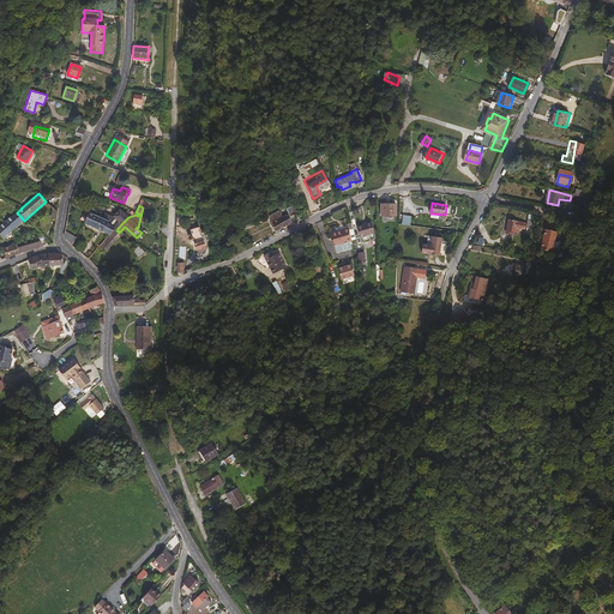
[(396,218),(396,206),(383,206),(381,217),(396,218)]
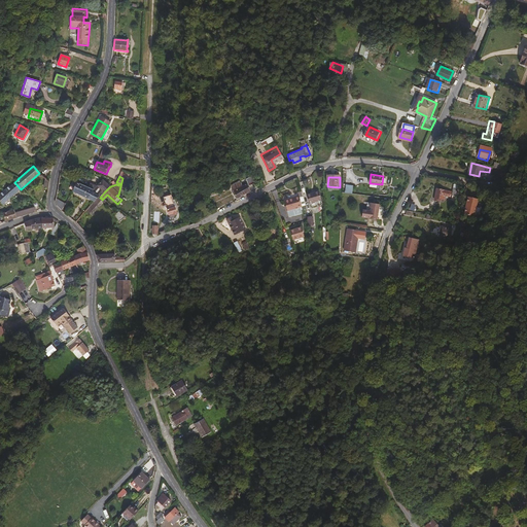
[(110,186),(102,179),(97,185),(104,192),(110,186)]
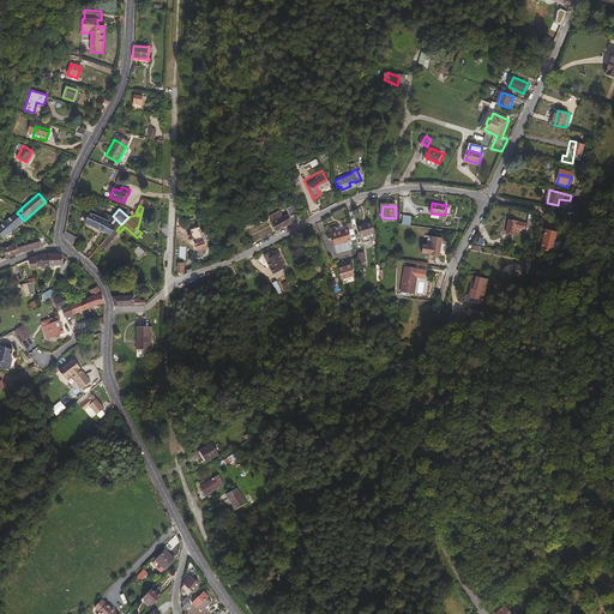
[(115,229),(107,222),(108,220),(102,218),(84,210),(80,216),(84,218),(82,222),(107,233),(109,235),(115,229)]
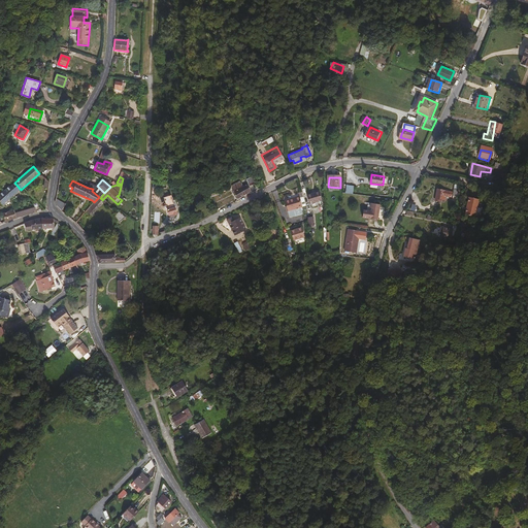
[(10,198),(21,190),(14,183),(10,187),(9,187),(5,190),(9,196),(10,198)]
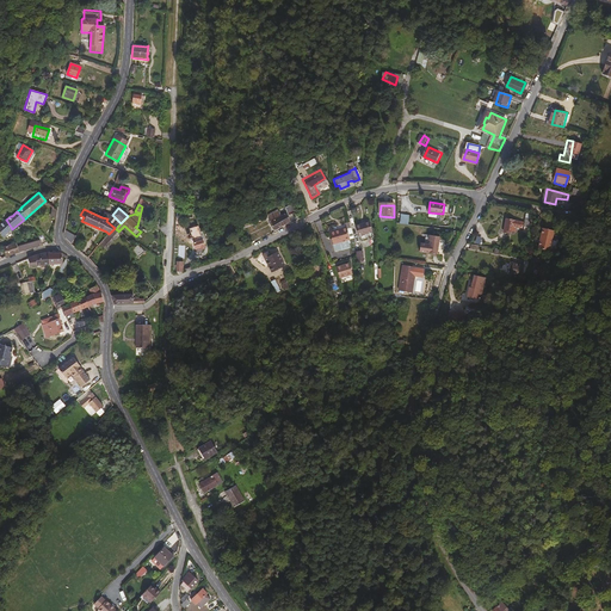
[(121,223),(112,215),(104,213),(102,217),(107,218),(106,221),(115,228),(116,229),(121,223)]
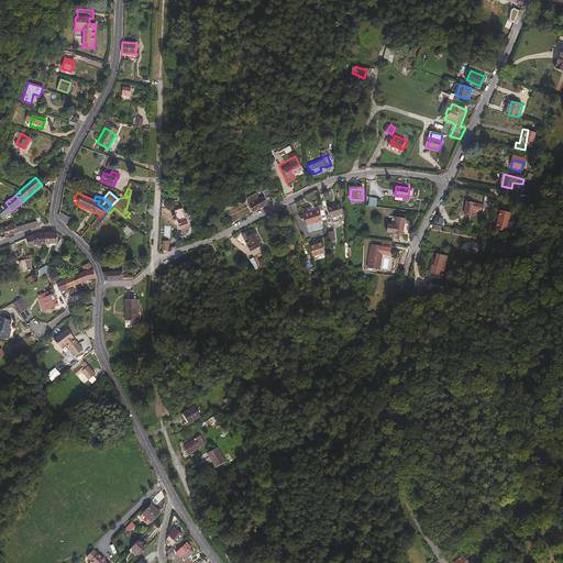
[(266,205),(263,198),(260,200),(257,197),(249,201),(254,211),(266,205)]
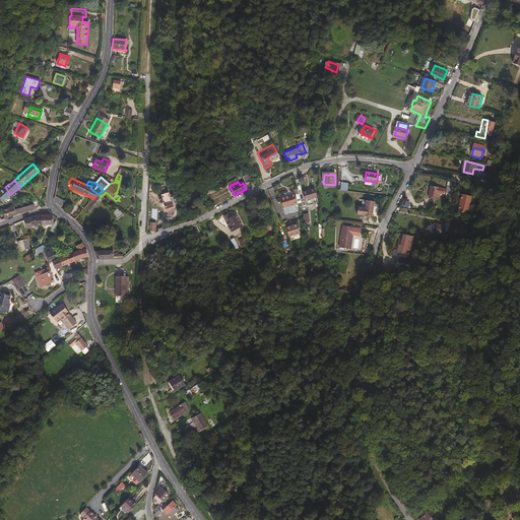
[(439,193),(440,190),(444,191),(444,189),(431,186),(429,196),(434,197),(438,197),(439,193)]
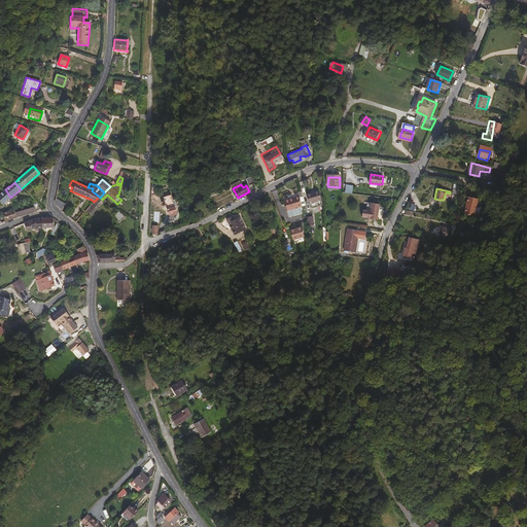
[(0,200),(2,204),(10,198),(9,196),(5,189),(0,194),(0,200)]
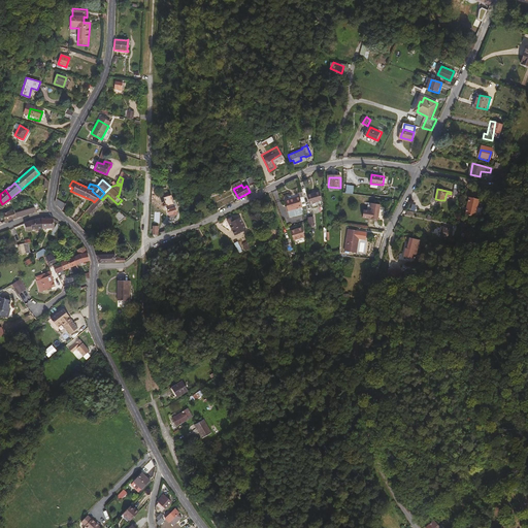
[(306,206),(301,192),(284,198),(291,218),(302,213),(300,208),(306,206)]
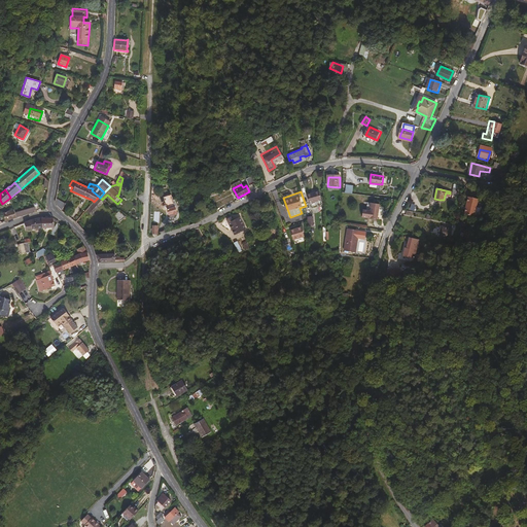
[(321,201),(319,191),(307,196),(309,204),(321,201)]
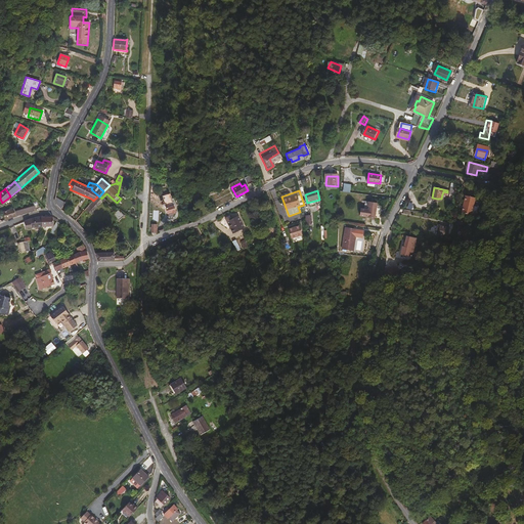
[(93,208),(101,198),(99,197),(98,195),(93,201),(89,205),(93,208)]
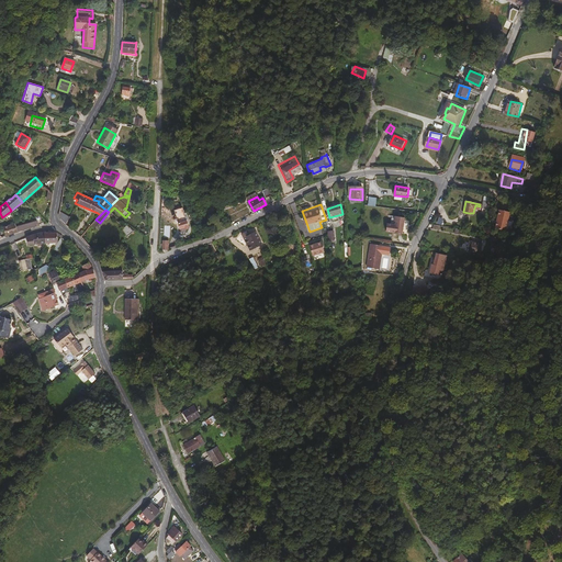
[(506,232),(510,213),(499,210),(494,228),(506,232)]
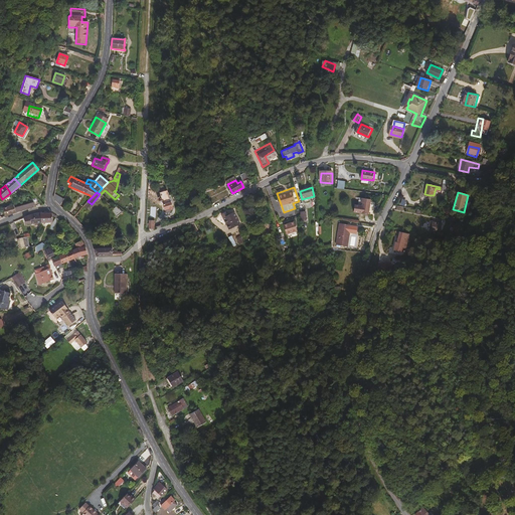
[(172,209),(168,195),(159,198),(159,201),(161,200),(164,209),(169,208),(169,209),(172,209)]
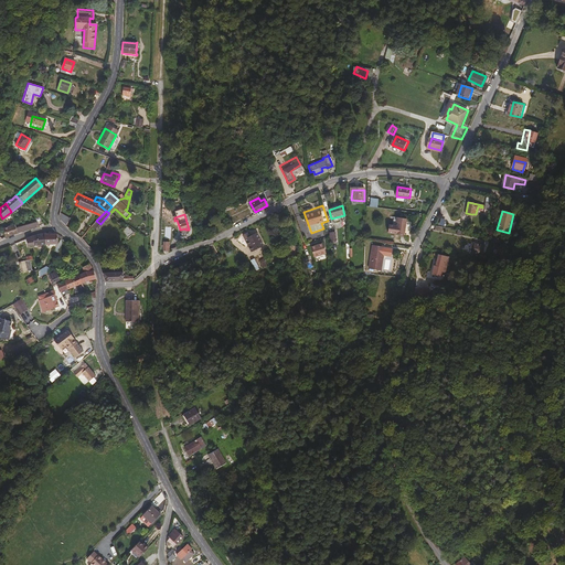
[(45,225),(43,217),(36,220),(36,222),(16,228),(18,233),(24,231),(40,226),(40,225),(43,224),(43,225),(45,225)]
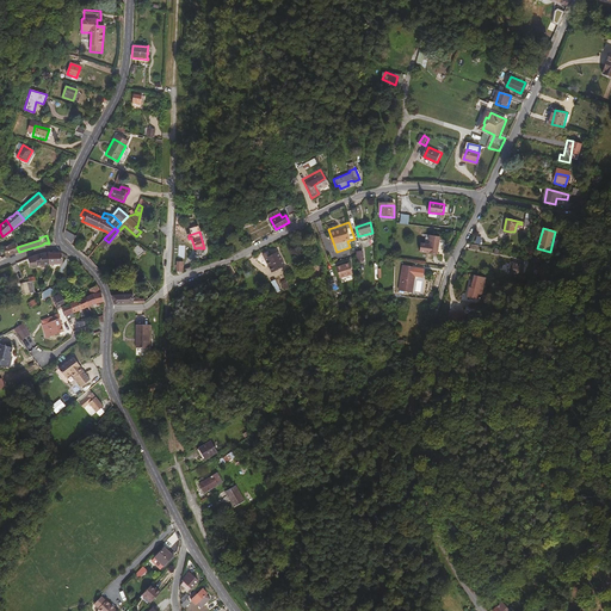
[(449,247),(450,239),(431,236),(430,241),(432,241),(430,254),(440,255),(442,250),(439,250),(440,246),(449,247)]
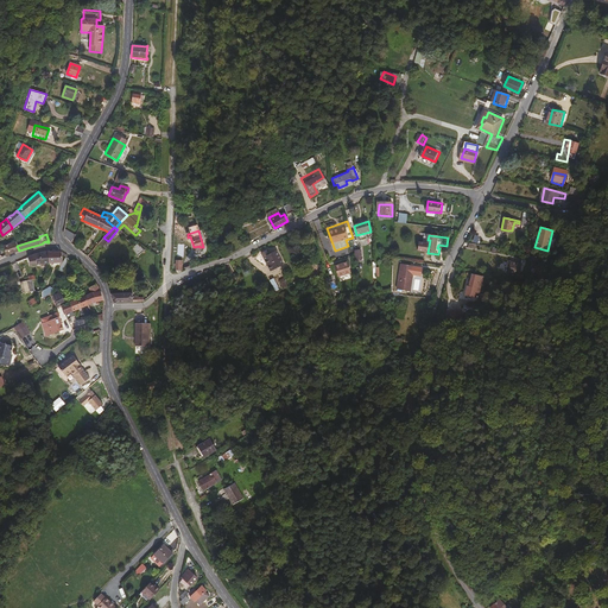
[(19,251),(17,246),(16,241),(2,246),(6,255),(19,251)]
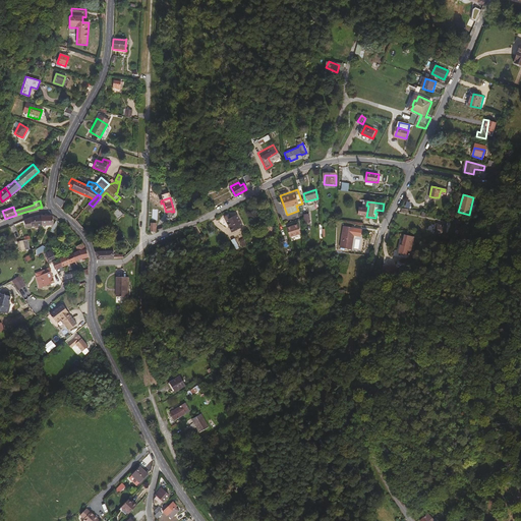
[(123,215),(117,209),(112,214),(118,220),(123,215)]
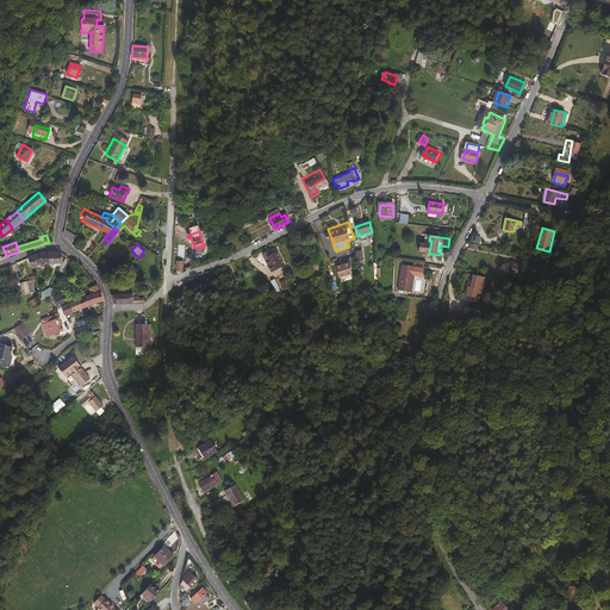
[(273,262),(269,256),(267,251),(262,254),(268,266),(273,262)]
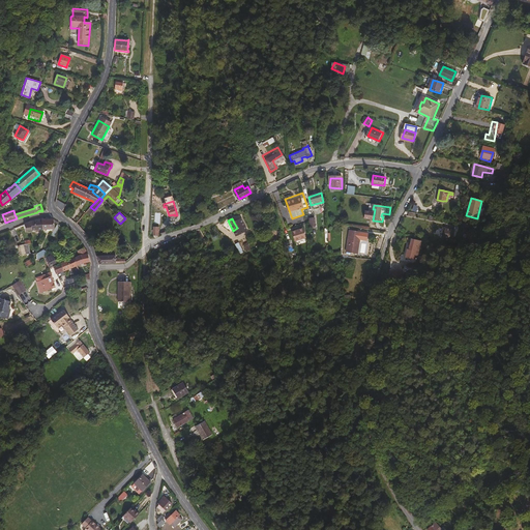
[(247,231),(241,218),(234,223),(237,228),(233,231),(236,236),(247,231)]
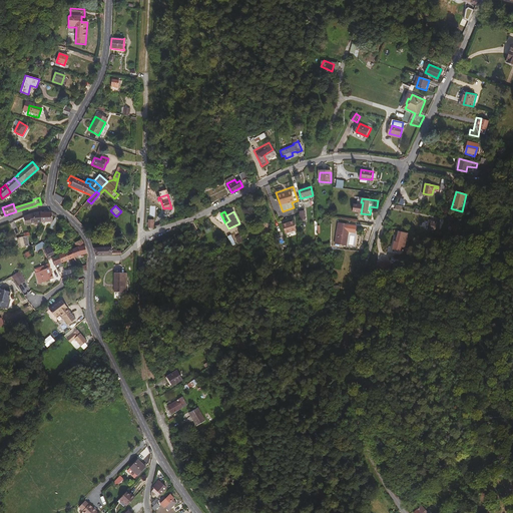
[(41,222),(40,212),(38,212),(29,215),(30,223),(41,222)]
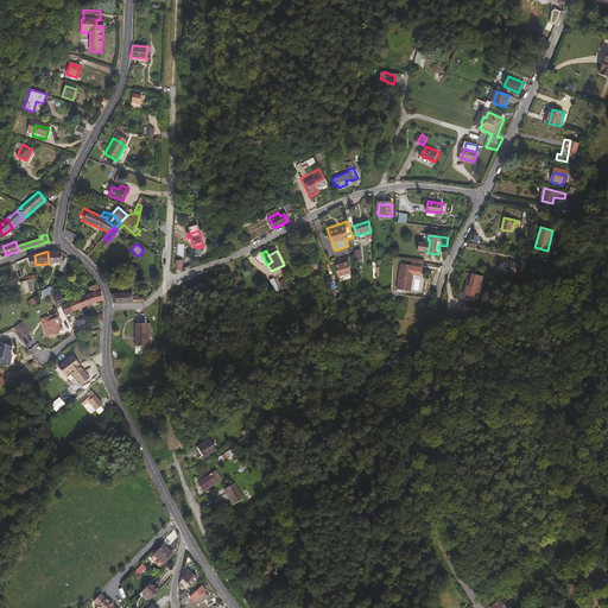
[(62,263),(62,252),(48,252),(49,264),(62,263)]
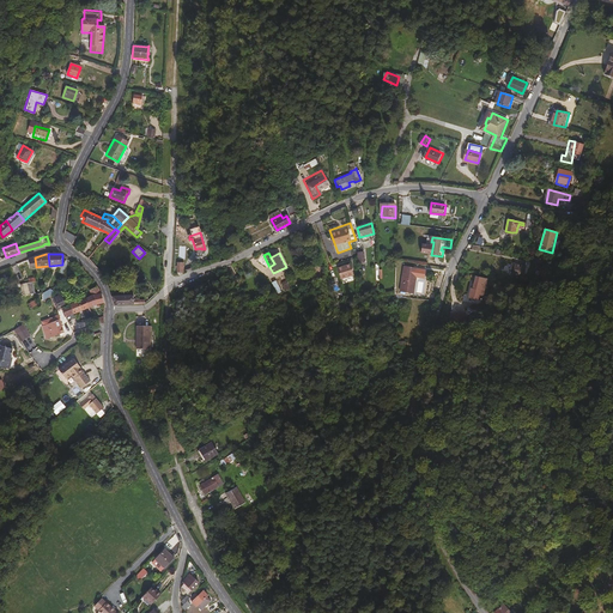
[(353,275),(350,265),(337,268),(340,280),(353,275)]
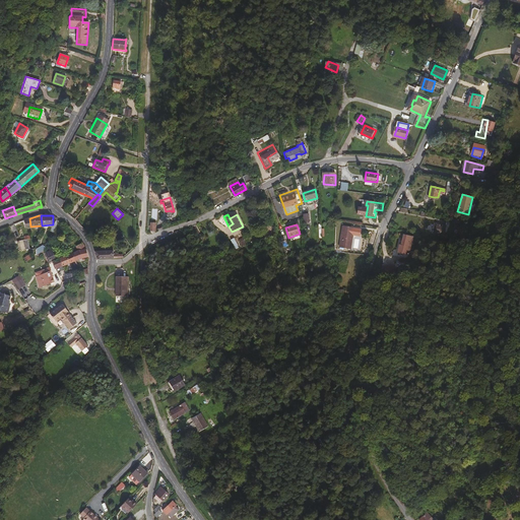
[(444,235),(446,225),(442,225),(437,224),(435,233),(444,235)]
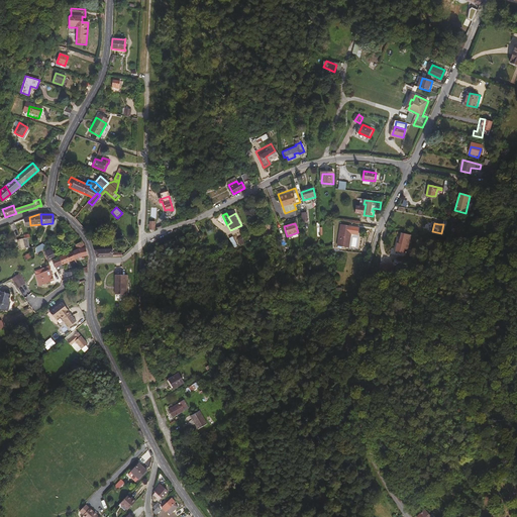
[(408,249),(411,235),(402,233),(399,244),(398,244),(396,251),(405,253),(407,248),(408,249)]
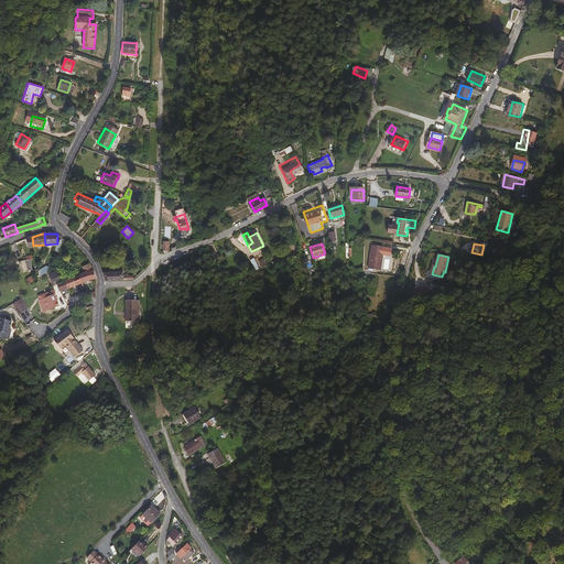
[(31,266),(30,260),(25,261),(24,260),(22,261),(21,262),(19,262),(21,272),(26,271),(28,271),(26,267),(31,266)]
